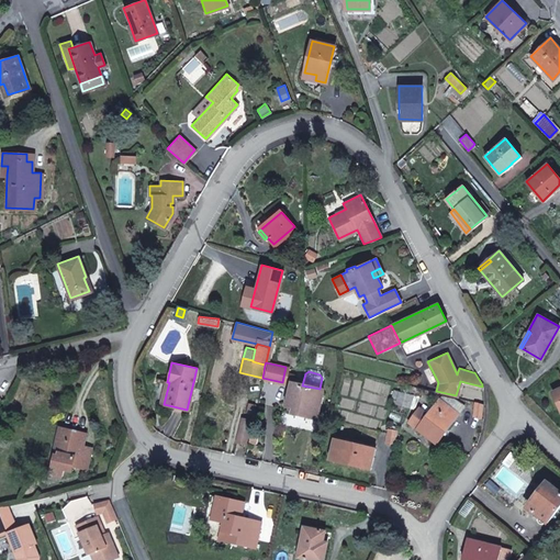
[(164,404),(169,382),(167,382),(166,381),(160,403),(164,404)]
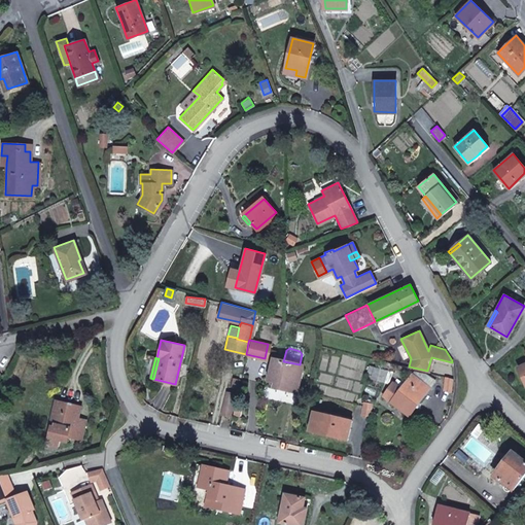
[(295,390),(302,365),(300,364),(283,361),(273,358),(269,379),(275,380),(286,383),(285,388),(295,390)]
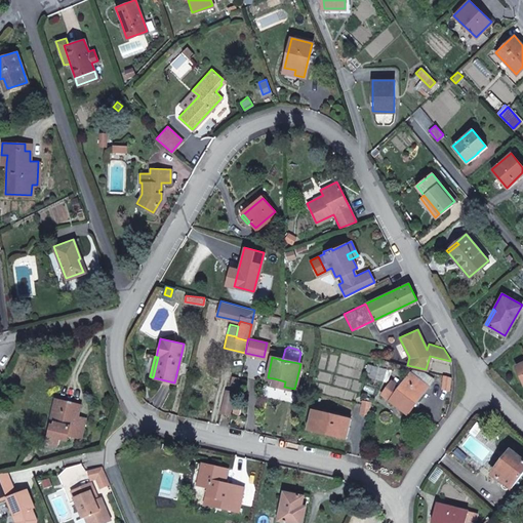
[(379,378),(383,368),(372,365),(370,370),(368,375),(379,378)]
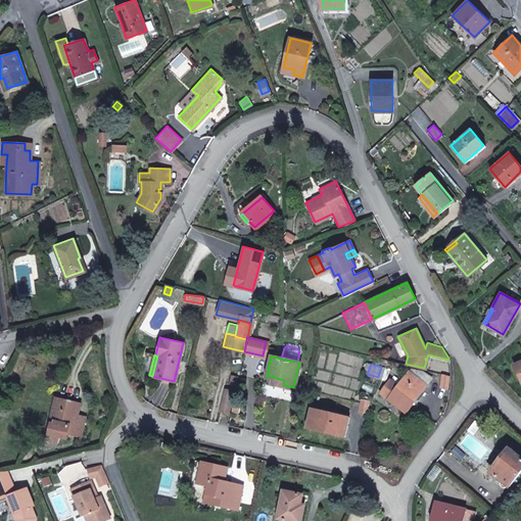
[(425,384),(431,376),(422,370),(411,368),(408,371),(425,384)]
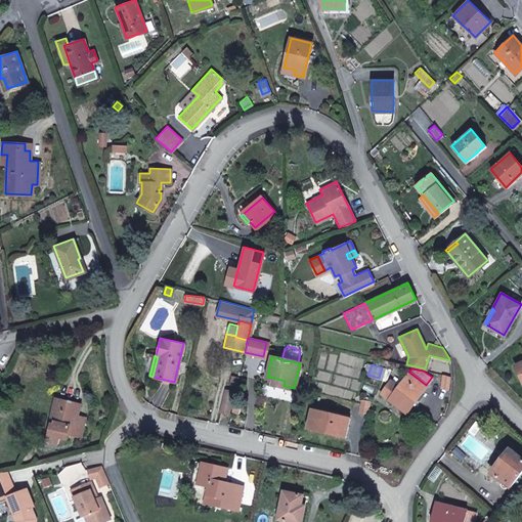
[(405,411),(426,385),(408,372),(398,386),(389,398),(405,411)]
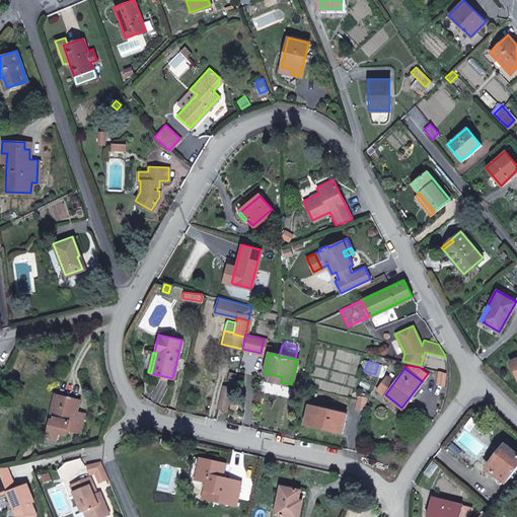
[(443,384),(445,372),(437,370),(436,383),(443,384)]
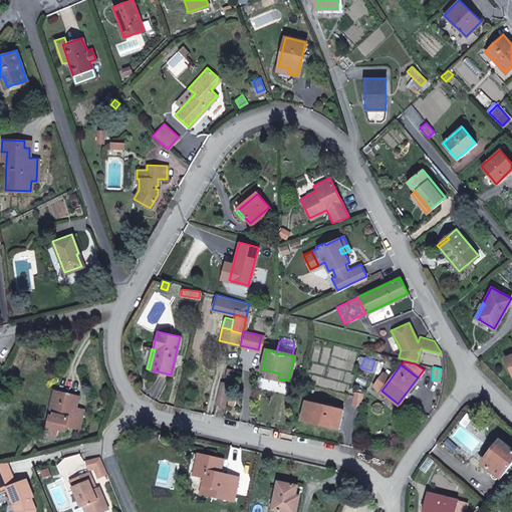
[(381,391),(391,378),(382,371),(372,385),(381,391)]
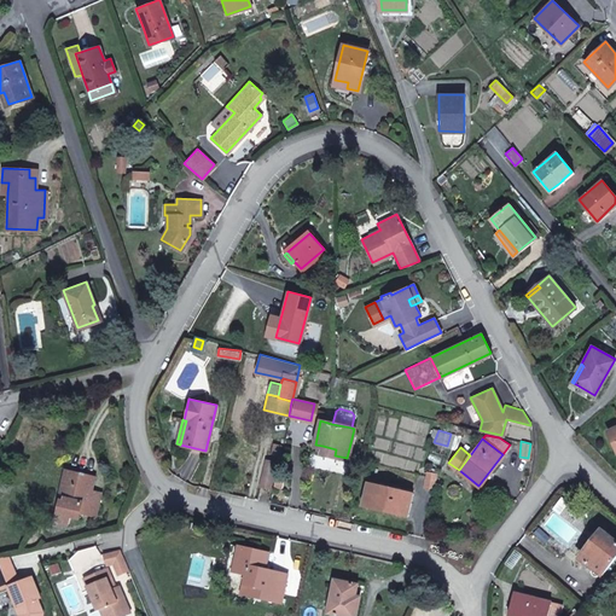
[(269,487),(275,462),(266,460),(260,484),(269,487)]
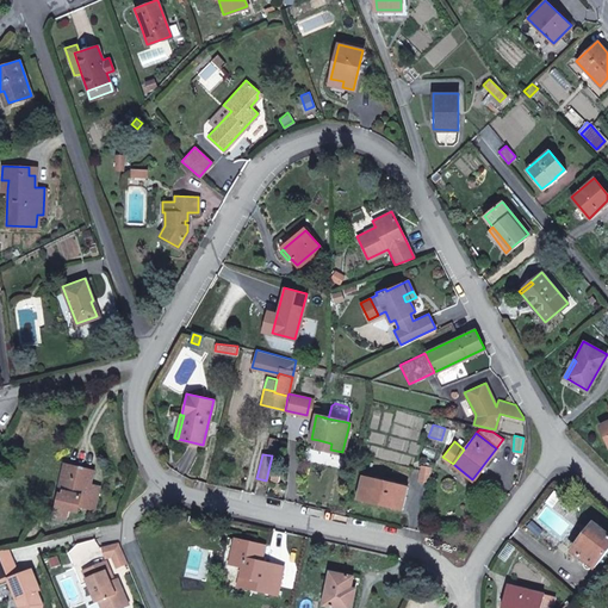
[(62,492),(69,464),(63,463),(57,491),(60,492),(62,492)]
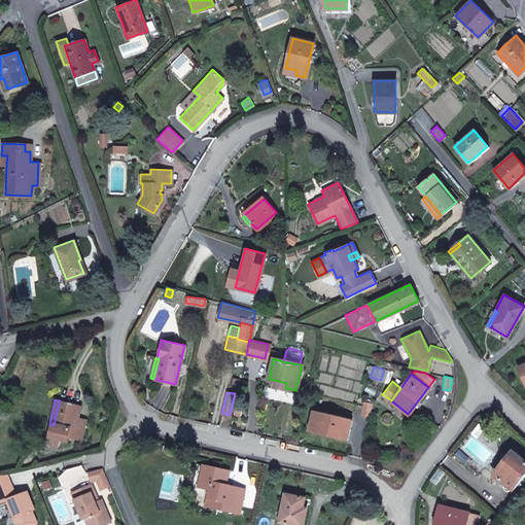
[(80,439),(83,422),(76,420),(79,406),(60,400),(54,425),(51,425),(46,444),(57,446),(59,439),(65,441),(67,435),(80,439)]
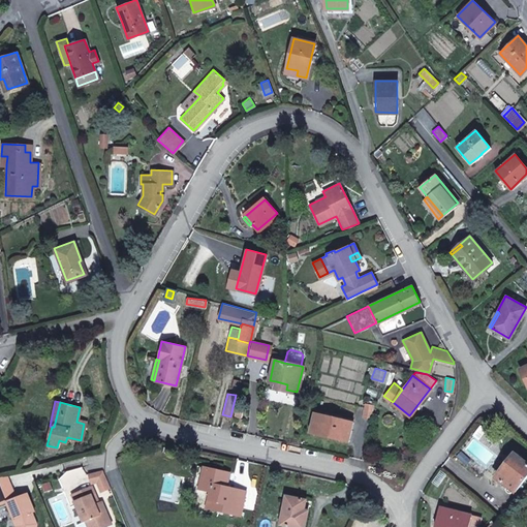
[(370,416),(373,404),(364,403),(362,415),(370,416)]
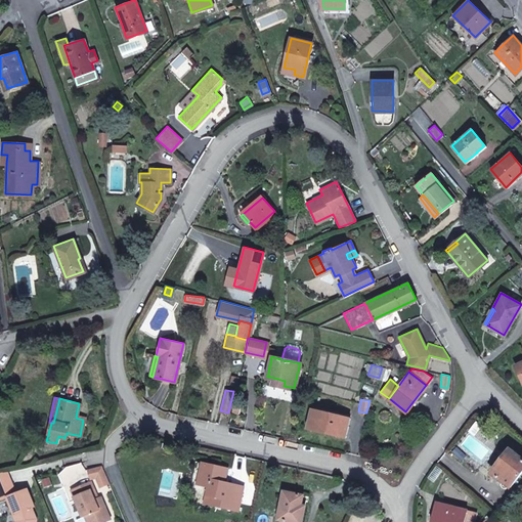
[(344,436),(349,417),(311,408),(307,427),(344,436)]
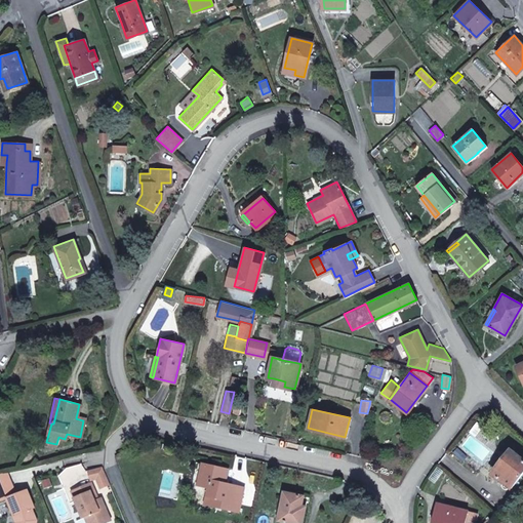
[(510,486),(522,470),(522,459),(510,449),(492,472),(510,486)]
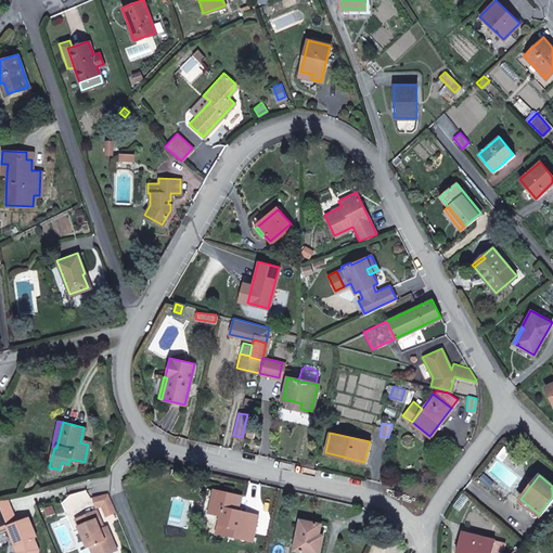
[(251,539),(256,514),(236,510),(234,509),(238,494),(216,489),(210,512),(219,514),(216,531),(251,539)]
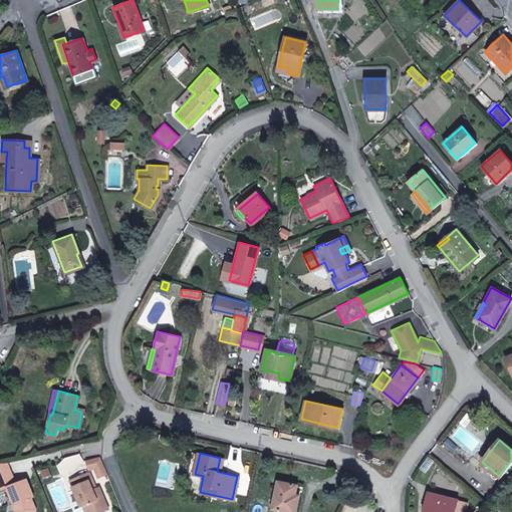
[(105,473),(98,455),(84,459),(87,468),(92,467),(96,476),(105,473)]
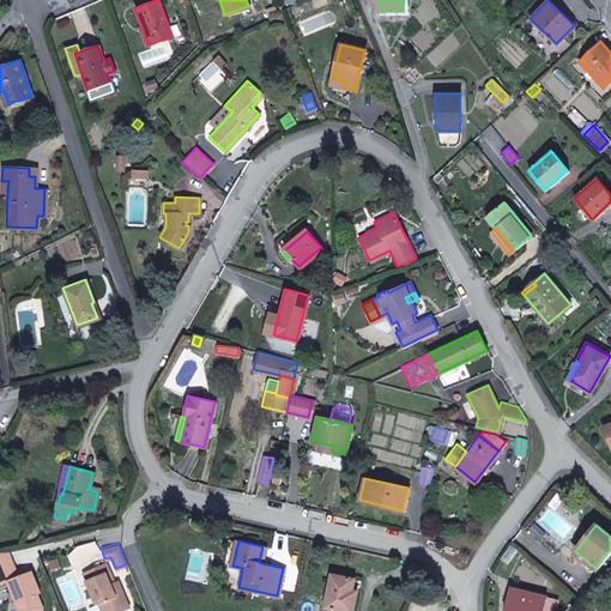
[(0,564),(10,561),(6,550),(0,551),(0,564)]
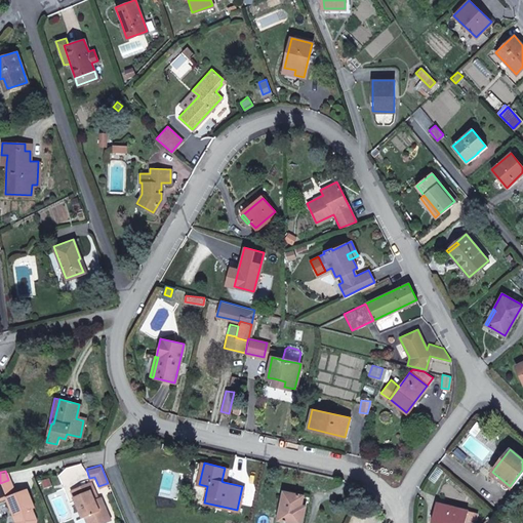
[(0,488),(10,485),(8,480),(0,483),(0,488)]
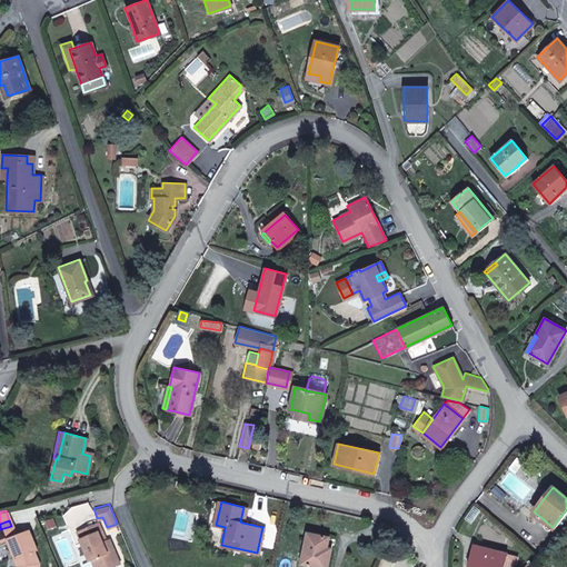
[(106,566),(118,563),(112,548),(106,551),(101,541),(105,539),(98,521),(76,530),(88,559),(91,558),(93,566),(106,566)]
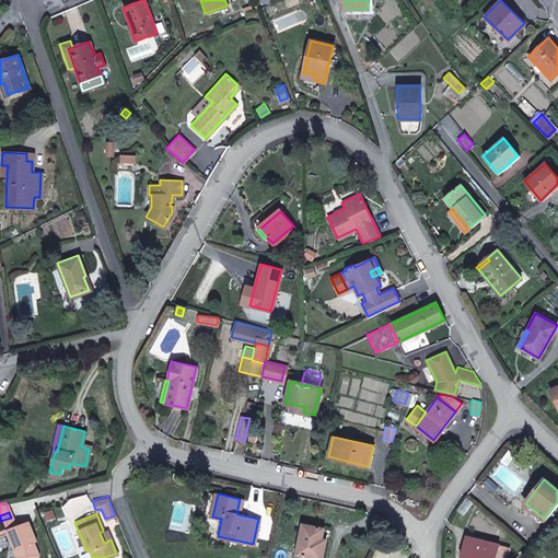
[(15,526),(11,518),(0,521),(0,533),(7,531),(7,530),(15,526)]
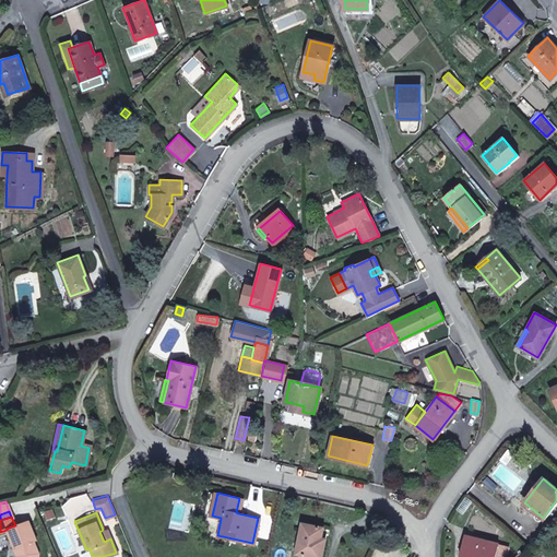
[(15,556),(36,556),(37,553),(33,540),(35,538),(27,520),(15,525),(7,529),(7,530),(16,555),(15,556)]
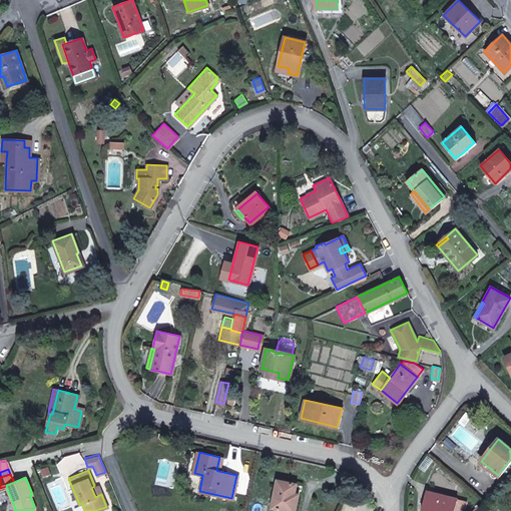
[(291,510),(294,510),(298,494),(294,493),(296,484),(278,480),(272,507),(291,510)]
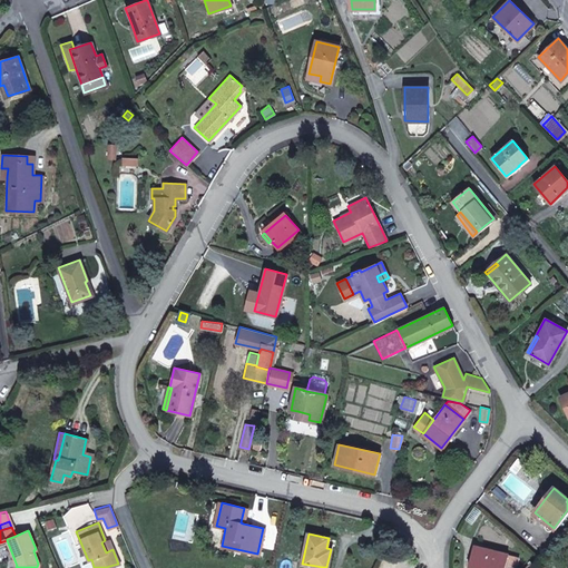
[(541,552),(550,541),(541,534),(532,545),(541,552)]
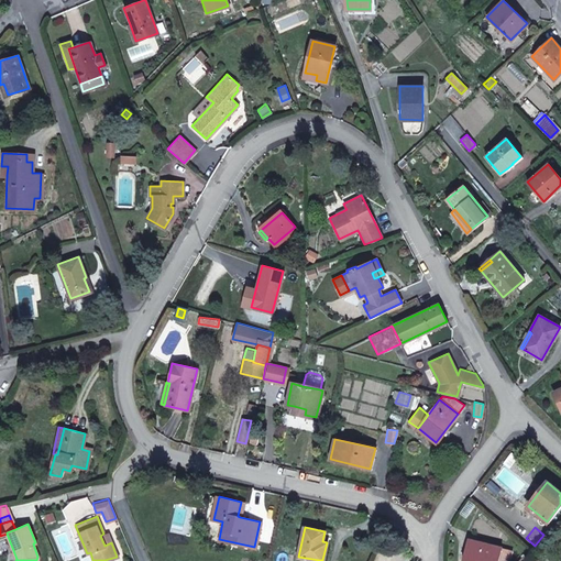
[(111,542),(107,532),(103,534),(100,536),(105,546),(111,542)]
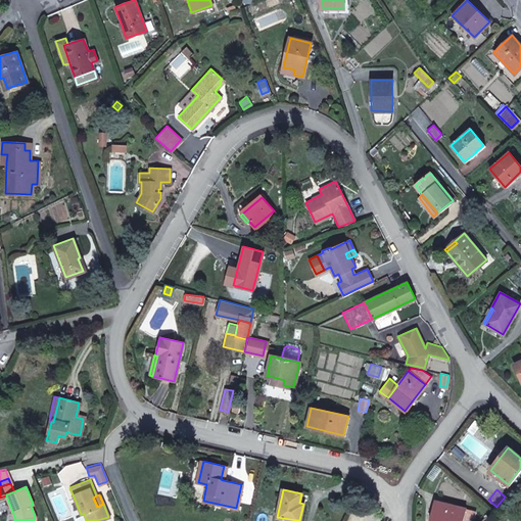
[(435,520),(461,520),(465,508),(451,505),(442,503),(434,500),(429,519),(435,520)]
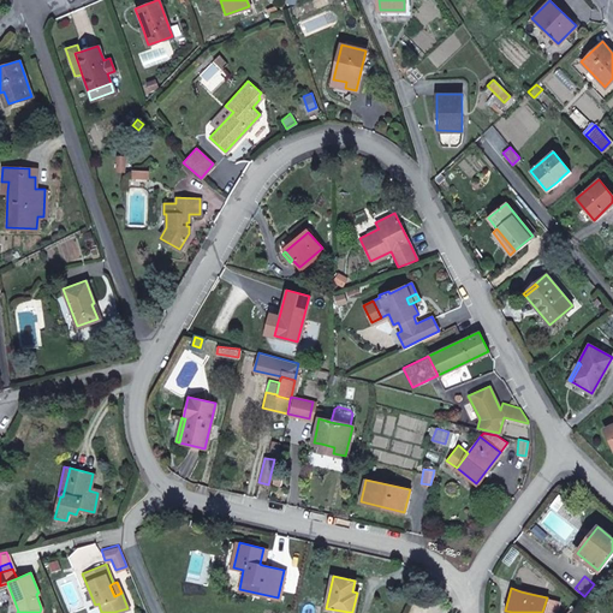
[(552,612),(555,600),(547,597),(542,612),(552,612)]
